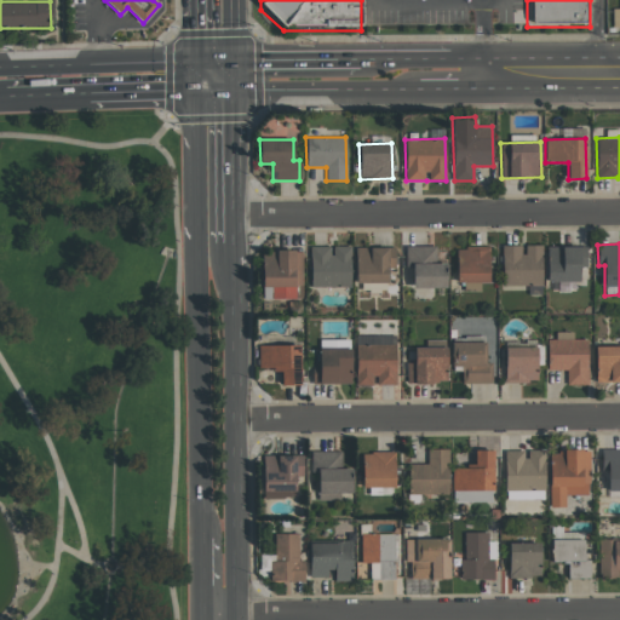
[(541,246),(523,245),(522,246),(501,245),(500,286),(541,287),(541,246)]
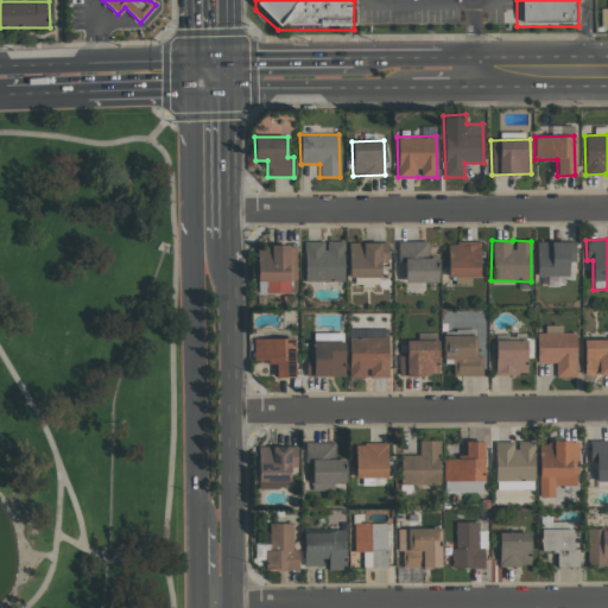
[(304,282),(343,282),(343,241),(325,242),(325,241),(304,241),(304,282)]
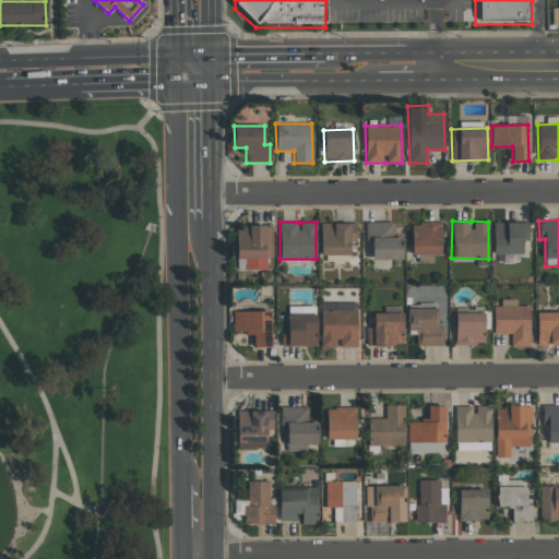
[(402,259),(402,237),(393,237),(392,222),(366,223),(366,240),(371,240),(371,260),(402,259)]
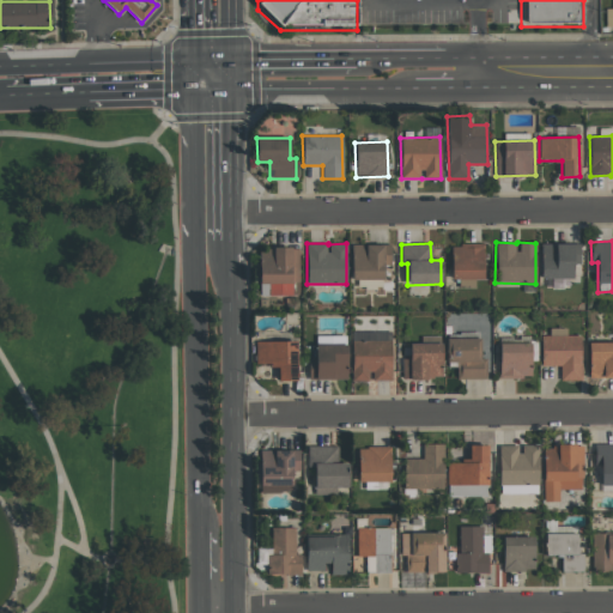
[(383,279),(383,266),(390,266),(390,244),(352,244),(352,279),(383,279)]
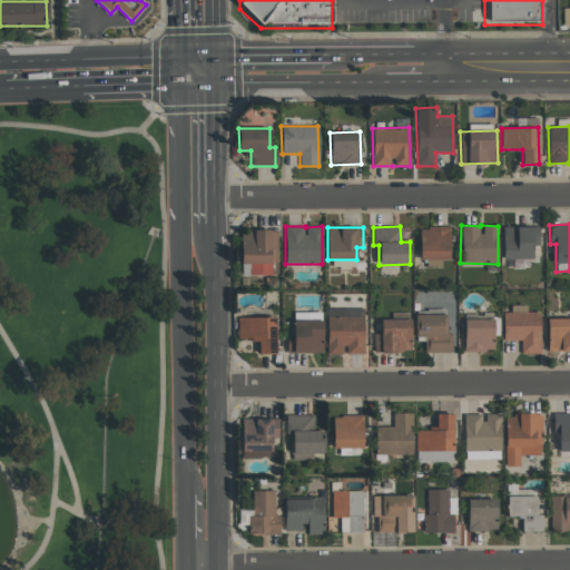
[(449,261),(450,227),(420,227),(420,258),(426,258),(425,267),(441,268),(442,261),(449,261)]
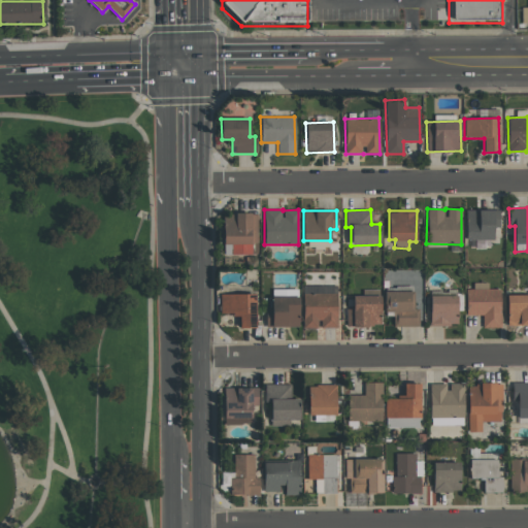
[(257,254),(258,213),(224,213),(223,243),(232,243),(231,254),(257,254)]
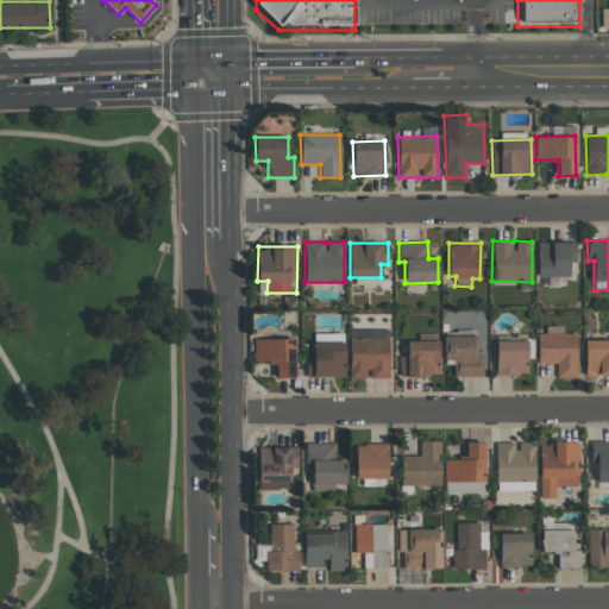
[(562,328),(538,328),(538,363),(557,363),(556,377),(576,378),(577,333),(562,333),(562,328)]
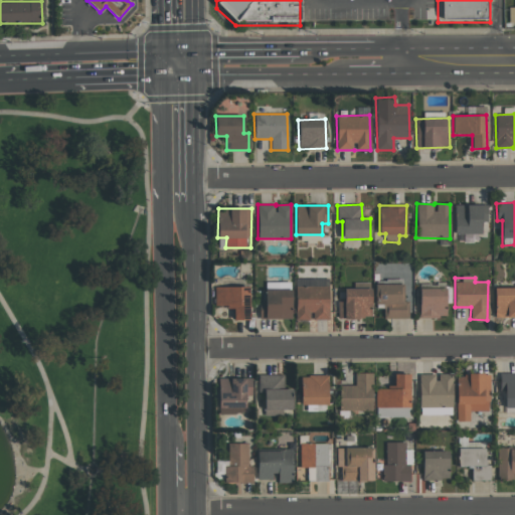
[(329,286),(312,286),(312,280),(296,279),(295,320),(311,321),(311,319),(328,320),(329,286)]
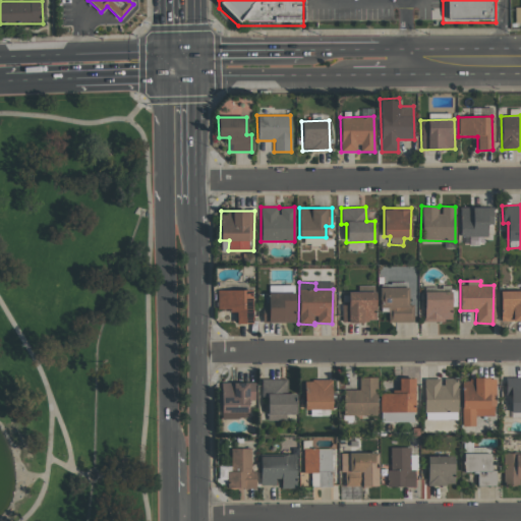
[(413,322),(413,305),(408,305),(408,287),(381,288),(381,308),(388,308),(388,323),(413,322)]
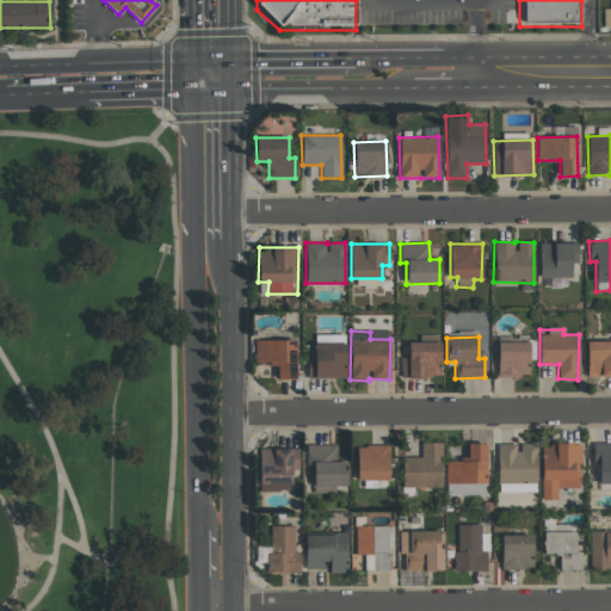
[(296,380),(295,340),(254,340),(254,364),(276,364),(276,380),(296,380)]
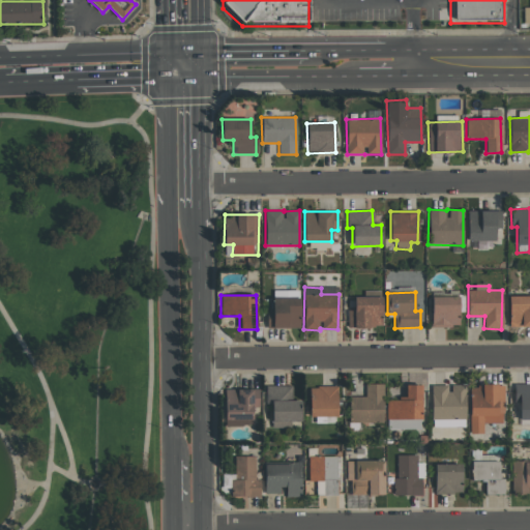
[(529,295),(510,296),(510,326),(529,326),(529,295)]
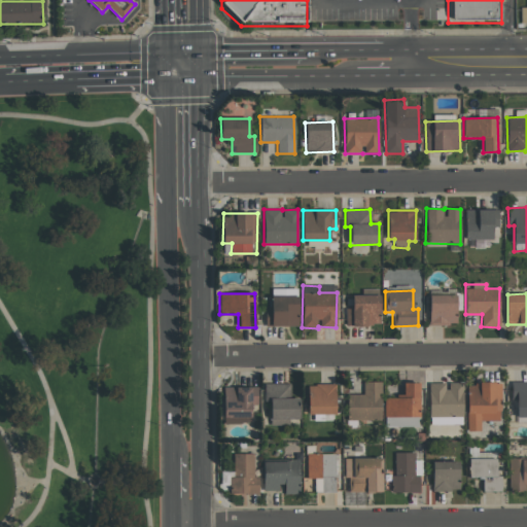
[(456,294),(428,295),(429,324),(457,324),(456,294)]
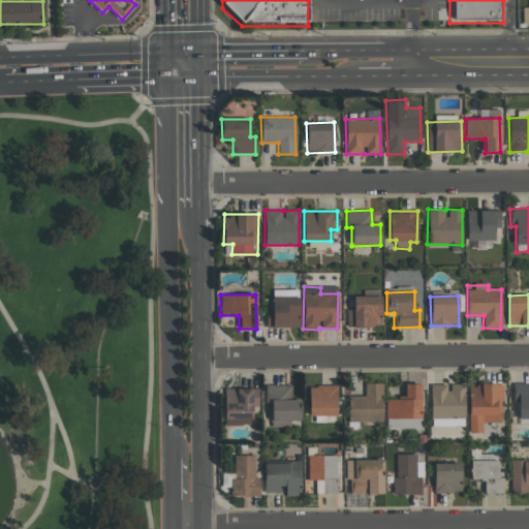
[(266,327),(299,328),(300,298),(272,297),(272,310),(267,310),(266,327)]
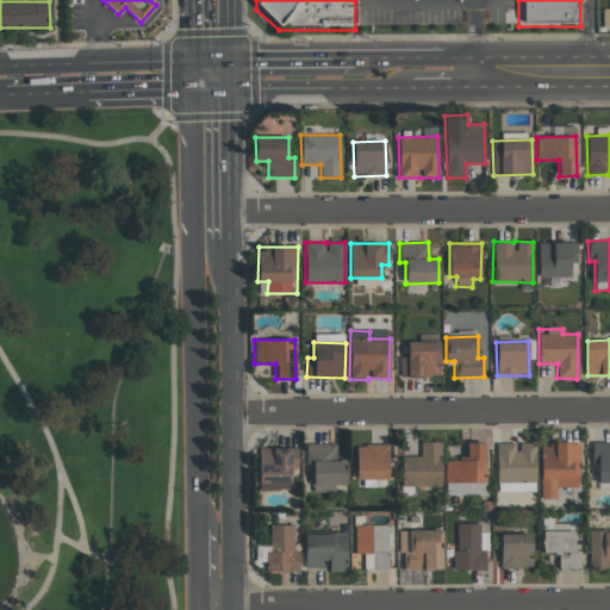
[(399,358),(400,377),(439,375),(439,342),(408,342),(408,358),(399,358)]
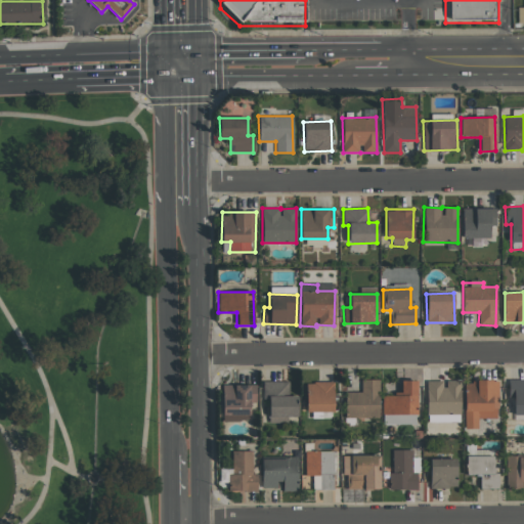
[(345,418),(379,418),(379,380),(361,380),(361,392),(345,392),(345,418)]
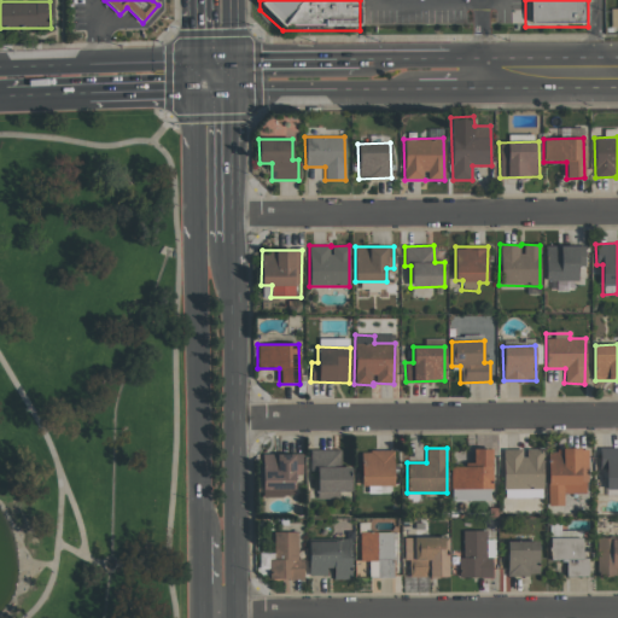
[(617,448),(599,448),(600,471),(605,471),(606,490),(617,489),(617,448)]
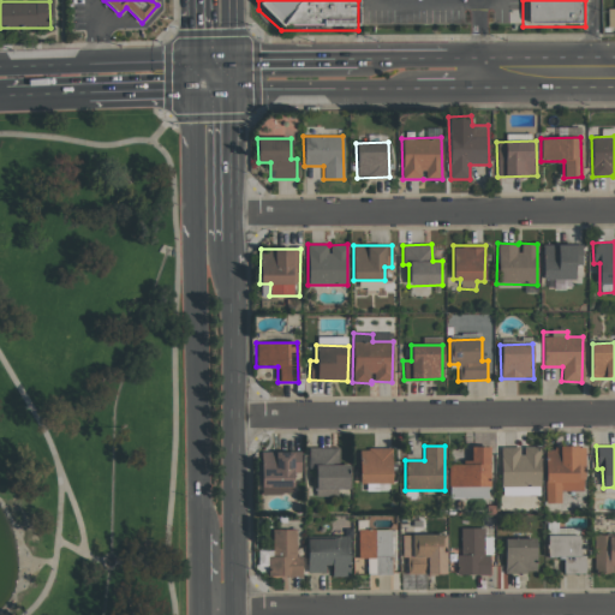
[(309,469),(315,469),(315,496),(335,496),(334,488),(348,488),(348,465),(339,465),(339,447),(308,447),(309,469)]
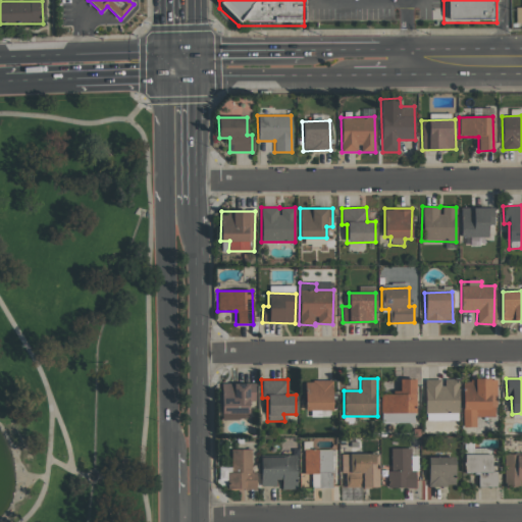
[(415,412),(415,379),(399,379),(399,393),(380,394),(380,412),(415,412)]
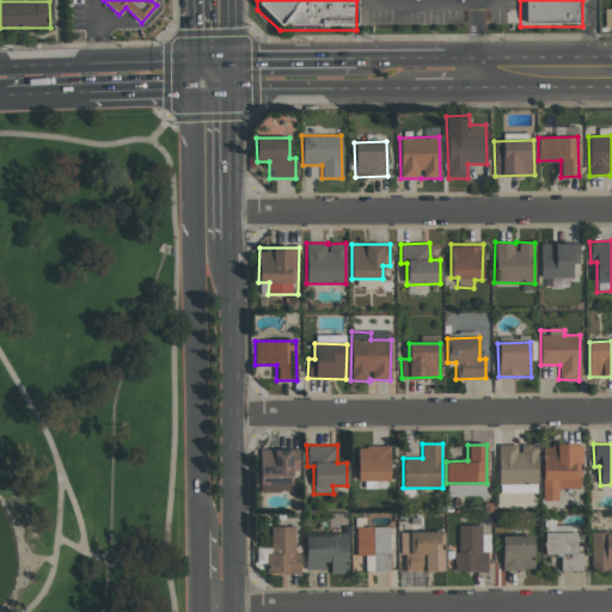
[(538,493),(537,445),(519,445),(499,445),(499,494),(538,493)]
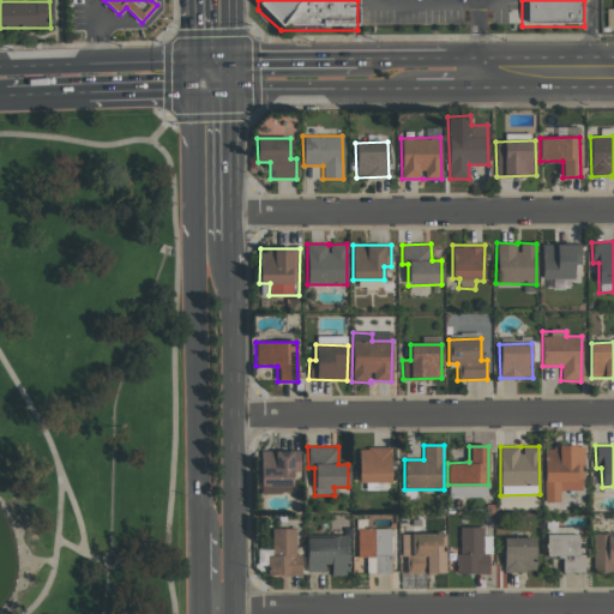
[(584,491),(583,446),(543,447),(545,503),(560,501),(560,491),(584,491)]
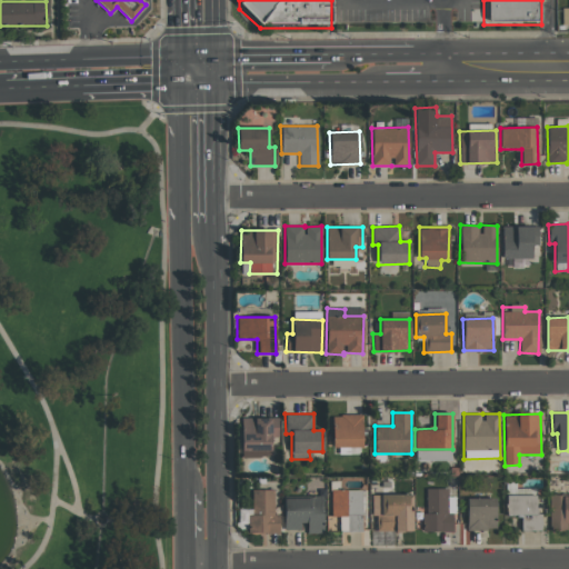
[(361,415),(332,415),(332,447),(362,447),(361,415)]
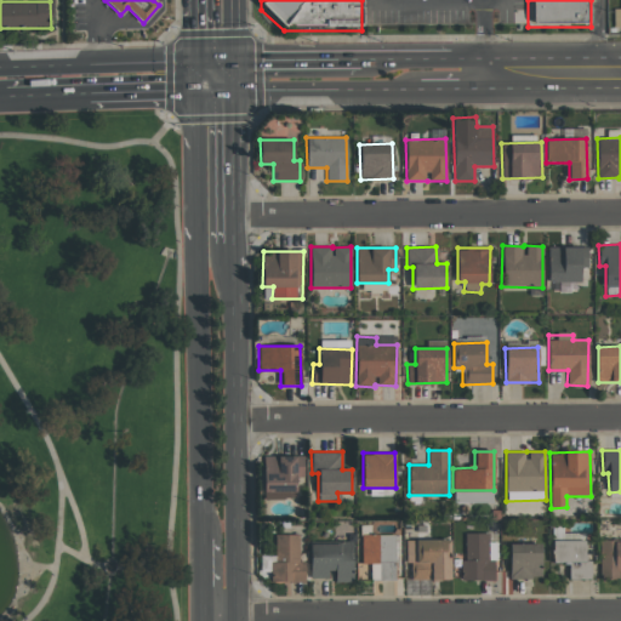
[(302,455),(263,456),(265,499),(296,499),(296,477),(303,477),(302,455)]
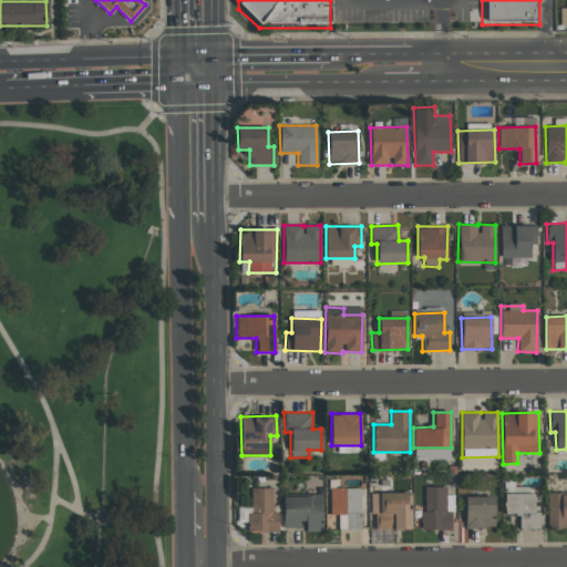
[(449,449),(413,449),(414,460),(450,459),(449,449)]
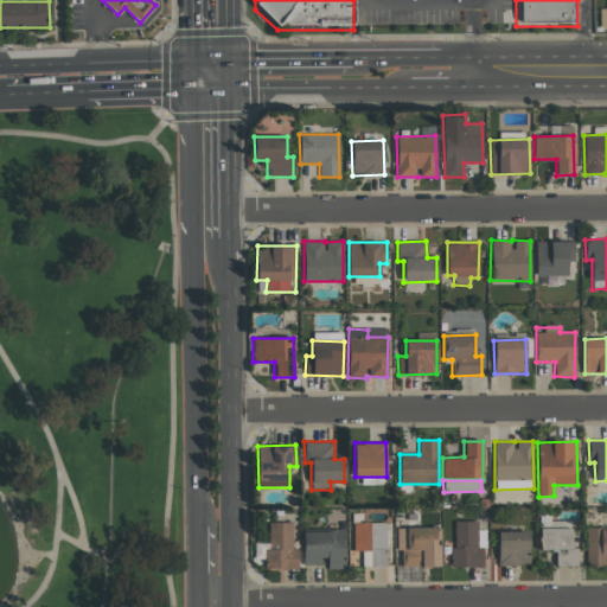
[(484,568),(485,530),(478,530),(478,522),(453,521),(452,567),(484,568)]
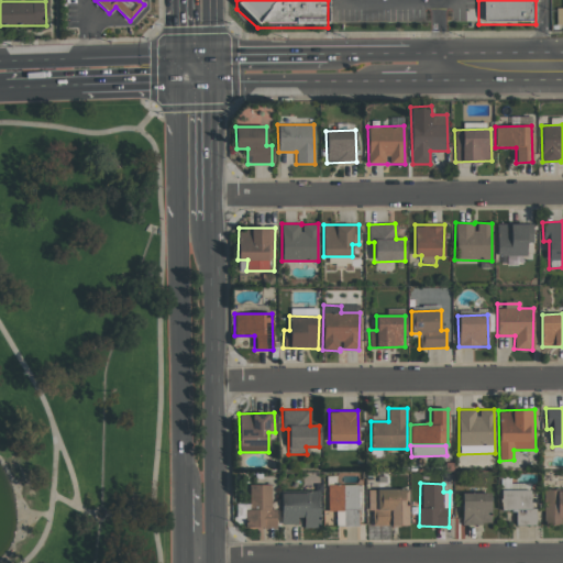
[(247,527),(275,528),(276,509),(272,509),(272,485),(247,484),(247,527)]
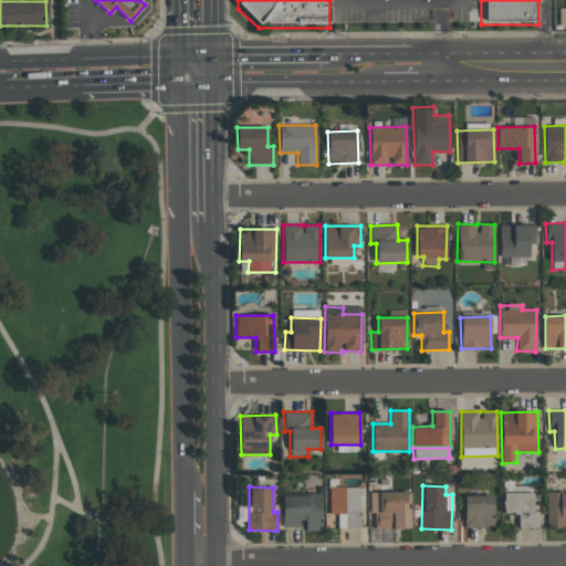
[(359,486),(328,488),(329,527),(360,526),(359,486)]
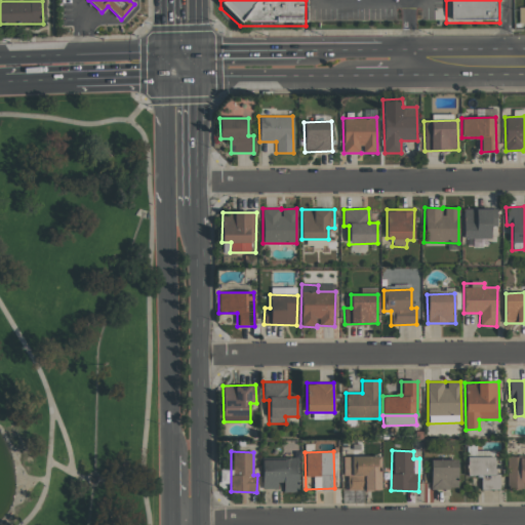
[(379,456),(342,456),(342,476),(348,476),(348,490),(379,490),(379,456)]
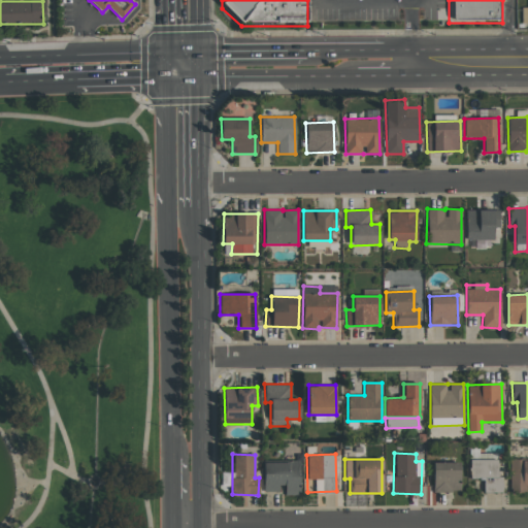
[(527,489),(527,459),(509,460),(510,493),(526,492),(526,489),(527,489)]
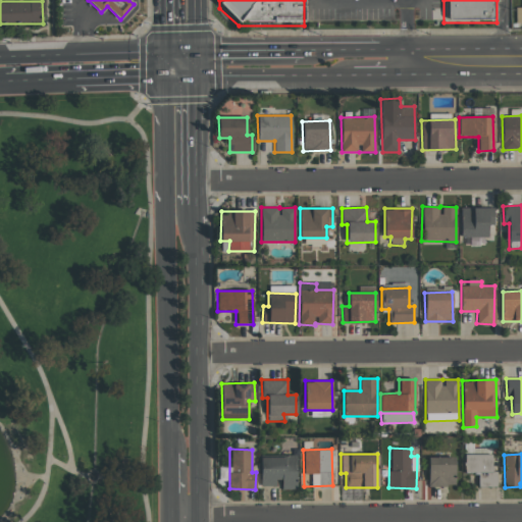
[(497,486),(496,471),(491,472),(491,455),(464,456),(464,473),(477,473),(478,486),(497,486)]
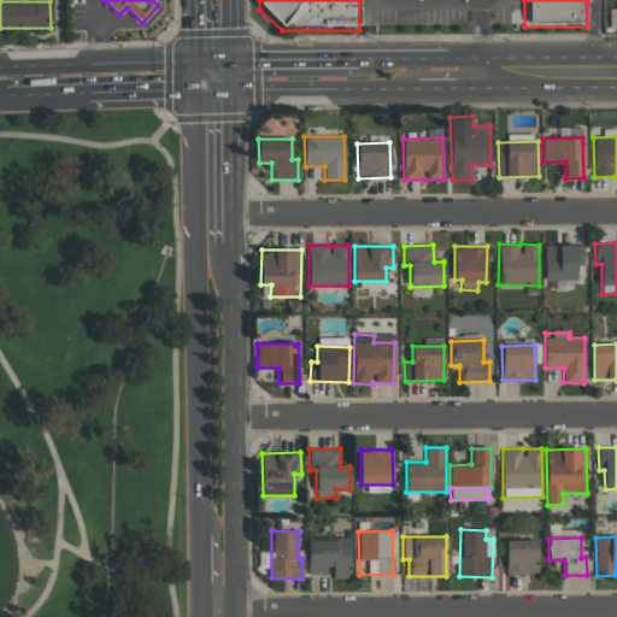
[(307,574),(330,574),(330,579),(351,579),(350,539),(307,540),(307,574)]
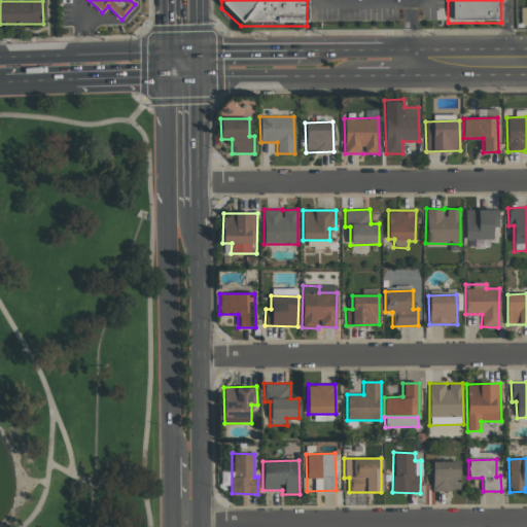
[(432,461),(432,491),(459,491),(458,461),(432,461)]
